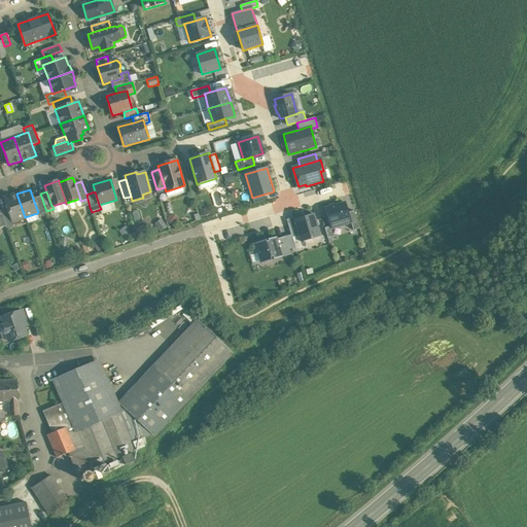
[(16,194),(4,199),(7,208),(12,221),(13,221),(25,217),(16,194)]
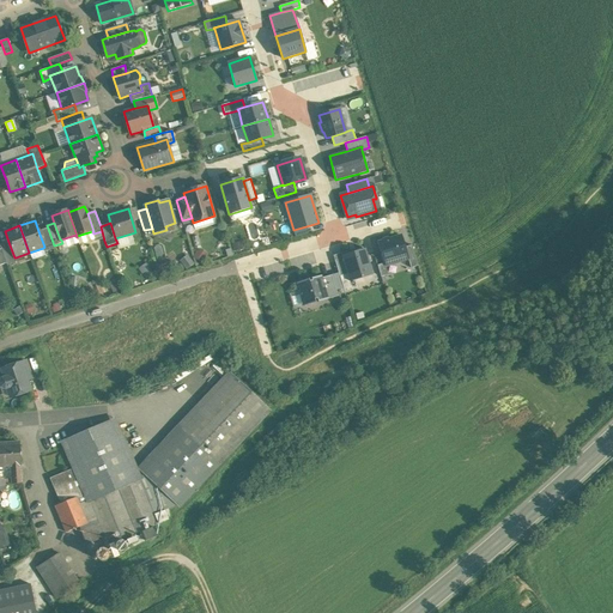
[(47,228),(38,231),(44,247),(43,248),(44,252),(55,248),(54,246),(47,225),(46,225),(47,228)]
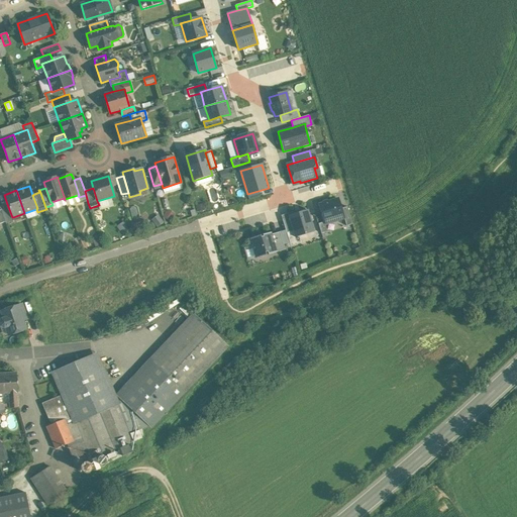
[(86,195),(79,197),(82,205),(88,203),(86,195)]
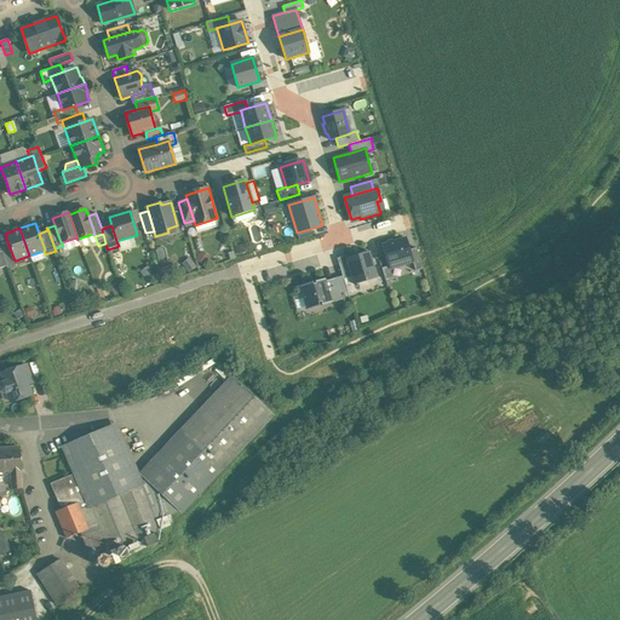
[(406,239),(383,245),(389,267),(390,269),(413,262),(409,250),(406,239)]
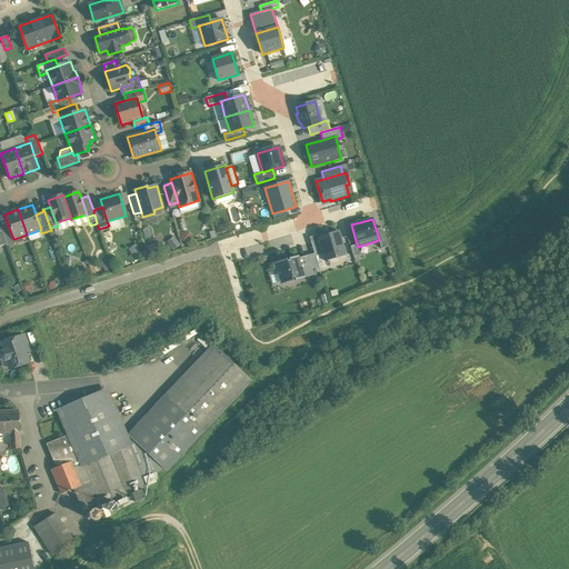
[(8,225),(0,227),(6,245),(7,246),(16,243),(15,239),(13,239),(8,225)]
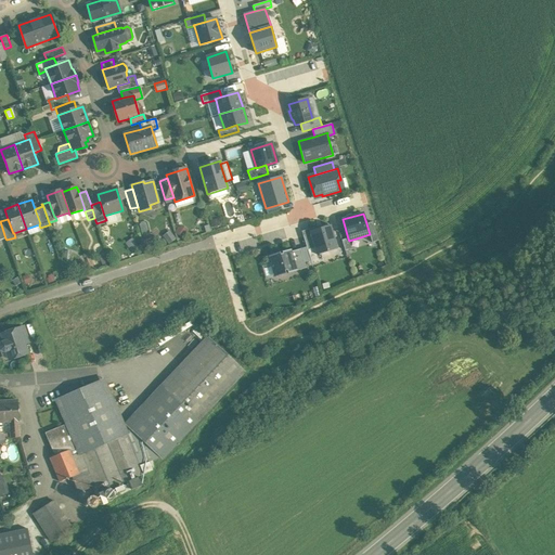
[(373,222),(366,223),(370,234),(372,243),(378,241),(373,222)]
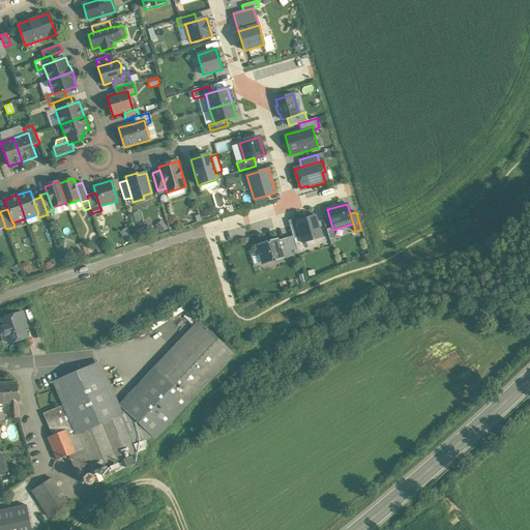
[(316,215),(296,221),(296,223),(300,237),(302,243),(322,237),(316,215)]
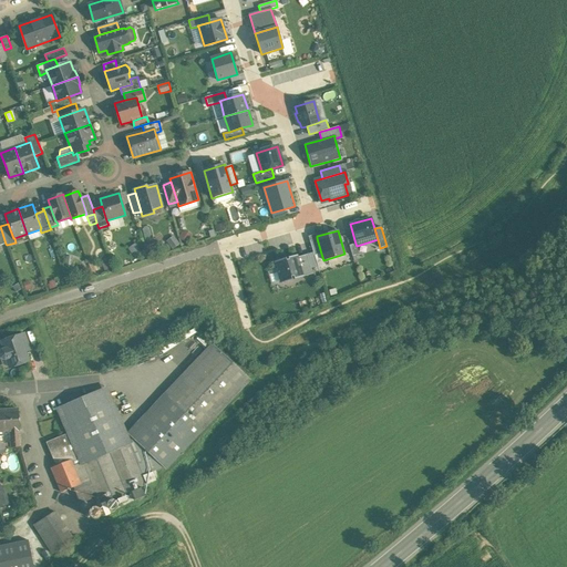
[(321,254),(317,238),(310,240),(315,256),(321,254)]
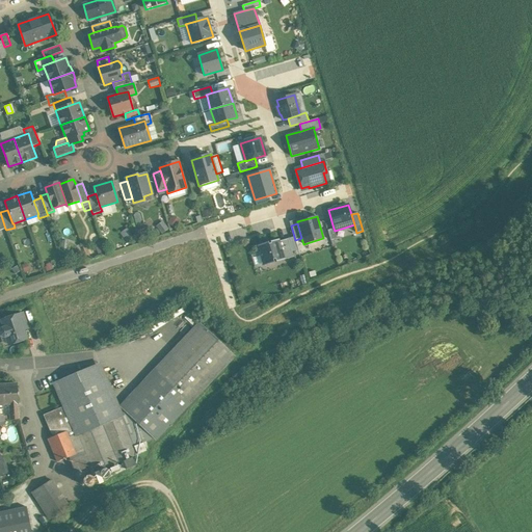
[(335,231),(334,229),(327,230),(330,240),(337,238),(335,231)]
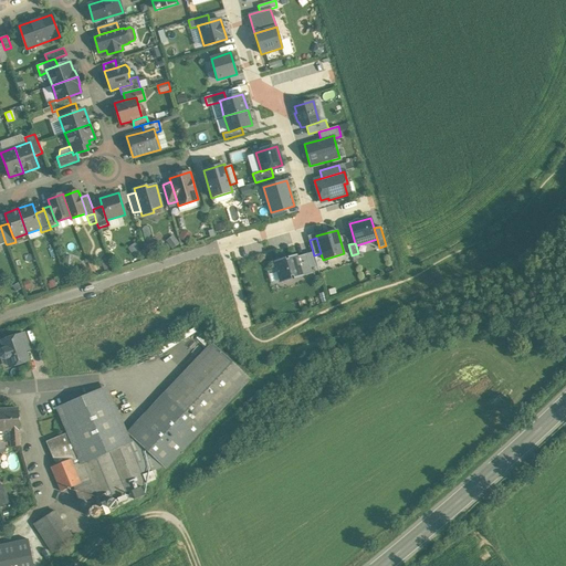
[(296,254),(273,261),(280,283),(303,276),(297,257),(296,254)]
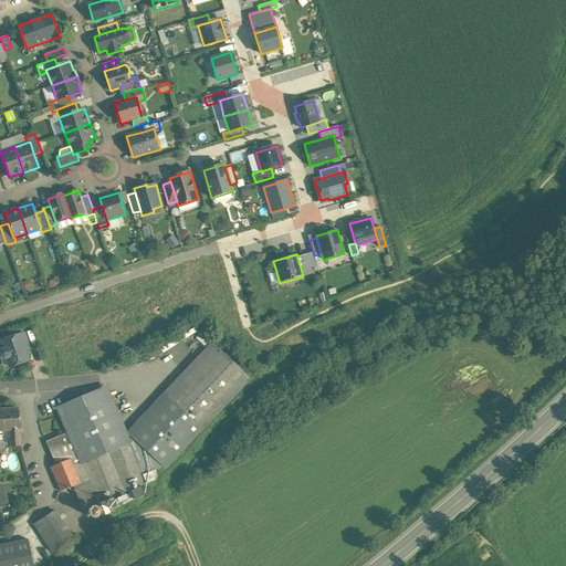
[(306,254),(297,257),(303,276),(312,273),(306,254)]
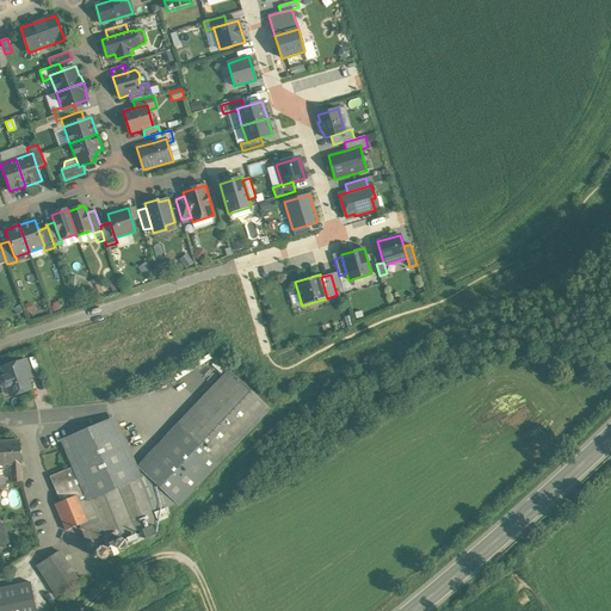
[(25,360),(22,362),(28,380),(32,377),(25,360)]
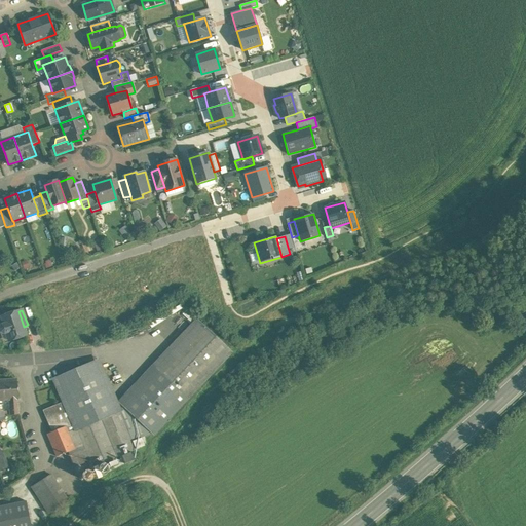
[(24,327),(19,311),(1,316),(4,324),(1,325),(0,327),(0,329),(1,332),(4,334),(7,333),(9,341),(27,335),(24,327)]
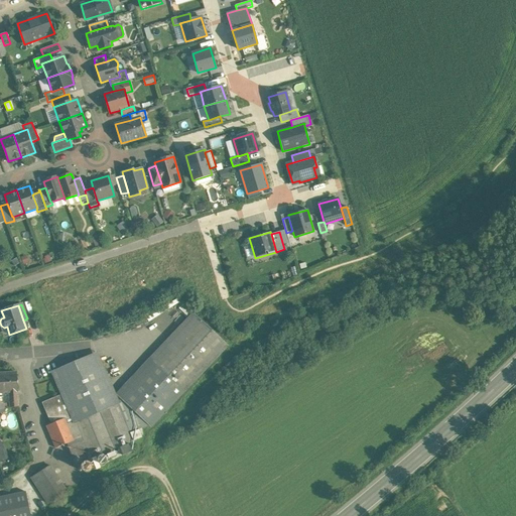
[(117,392),(121,397),(154,362),(197,317),(191,313),(117,392)]
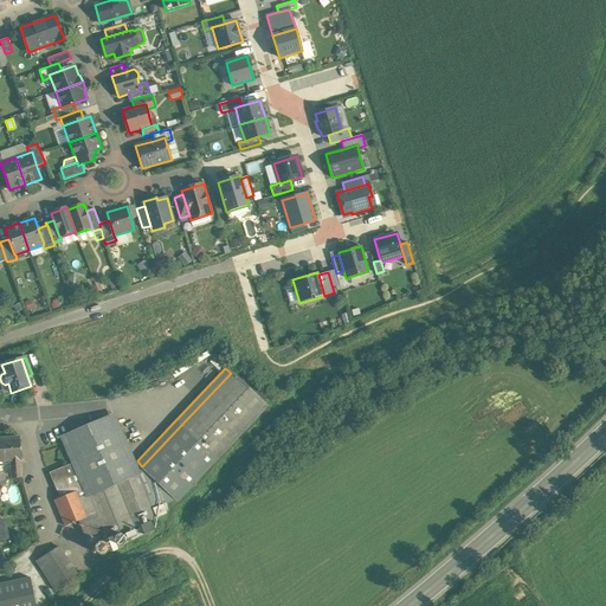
[(231,373),(181,425),(217,457),(265,406),(231,373)]
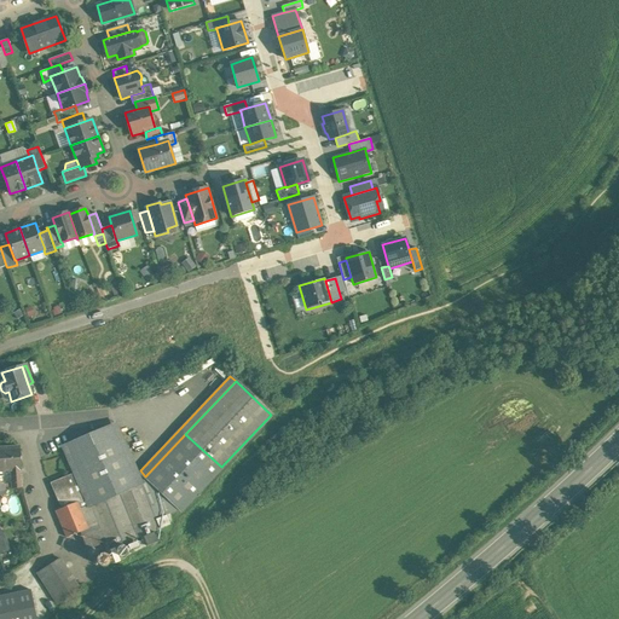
[(115,426),(100,432),(108,446),(121,440),(115,426)]
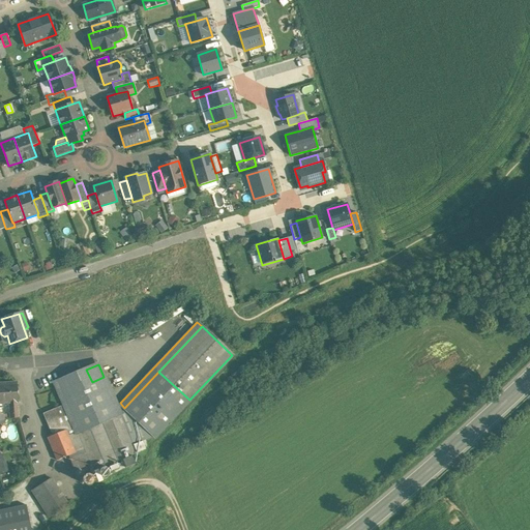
[(86,370),(56,383),(61,395),(80,387),(92,382),(86,370)]
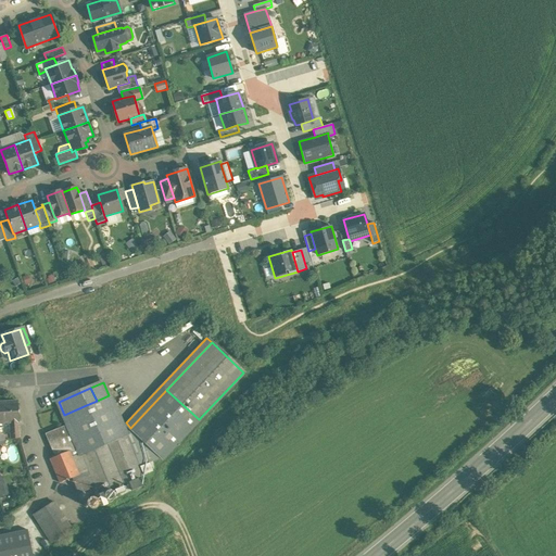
[(199,419),(166,390),(130,428),(162,457),(199,419)]
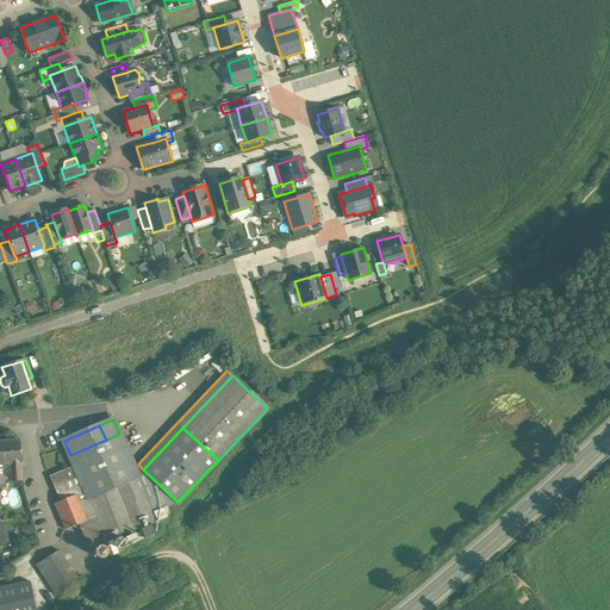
[(138,475),(119,434),(106,440),(92,446),(99,460),(76,470),(79,474),(70,478),(78,495),(62,500),(55,503),(66,530),(79,524),(86,542),(104,535),(107,542),(123,535),(135,530),(142,528),(151,524),(157,522),(153,511),(139,478),(138,478),(138,475)]
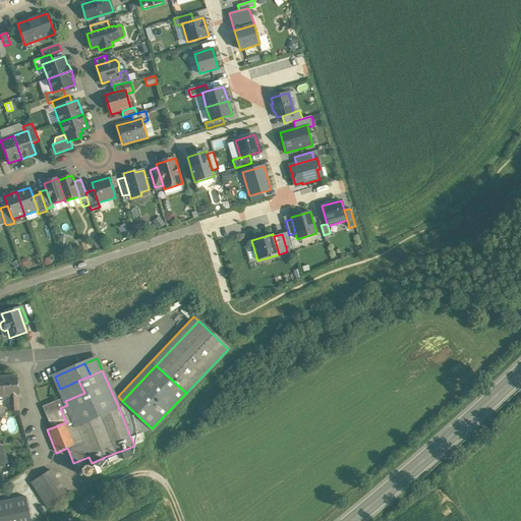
[(16,375),(0,377),(0,397),(9,397),(10,412),(18,410),(17,396),(18,396),(16,375)]
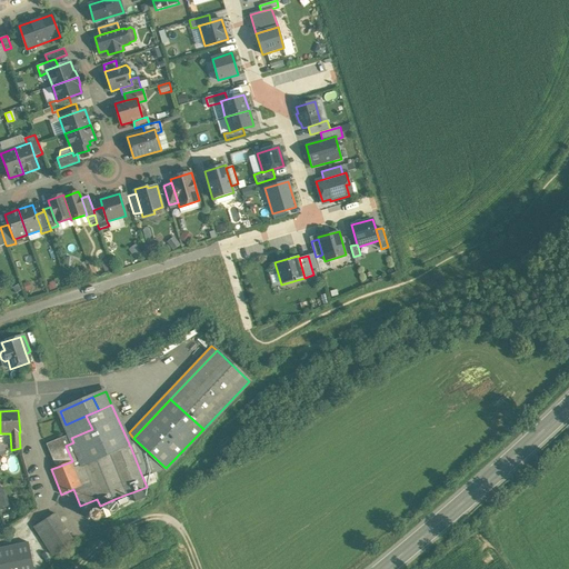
[(86,416),(66,425),(70,435),(71,438),(92,429),(86,416)]
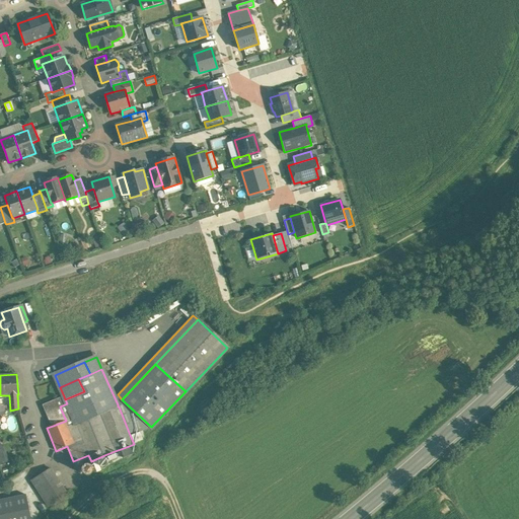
[(64,396),(45,404),(53,426),(66,421),(60,406),(67,403),(65,399),(64,396)]
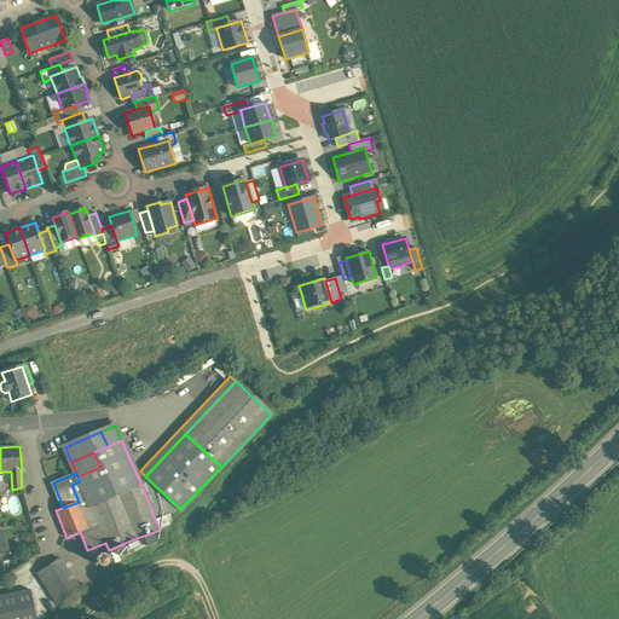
[(180,509),(145,476),(140,482),(140,485),(142,485),(155,519),(166,514),(180,509)]
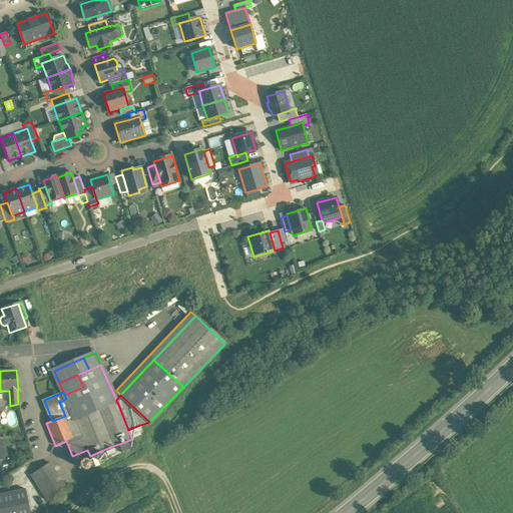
[(128,430),(132,439),(141,435),(137,426),(128,430)]
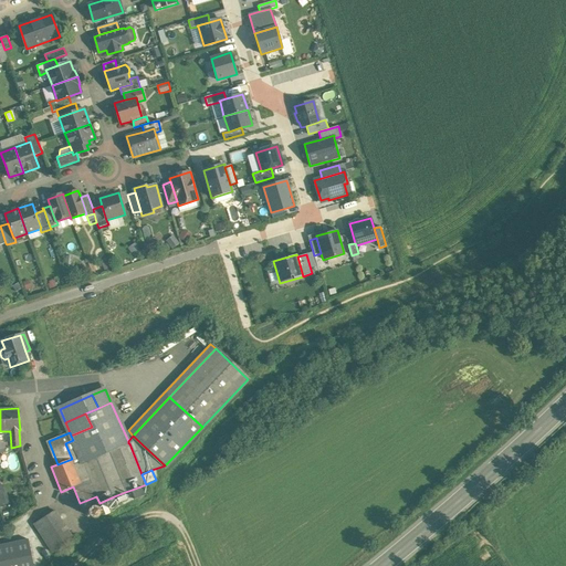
[(140,486),(132,490),(135,499),(144,494),(140,486)]
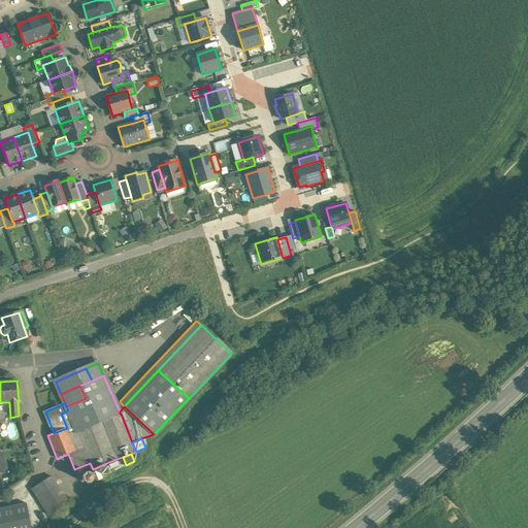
[(117,459),(106,463),(108,468),(109,470),(120,466),(117,459)]
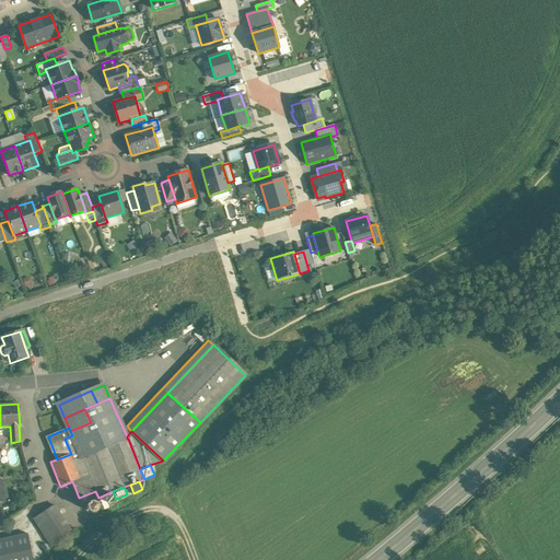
[(115,500),(116,498),(115,497),(114,494),(113,493),(111,493),(108,493),(107,494),(106,497),(105,499),(106,500),(107,502),(108,503),(111,503),(113,503),(114,502),(115,500)]
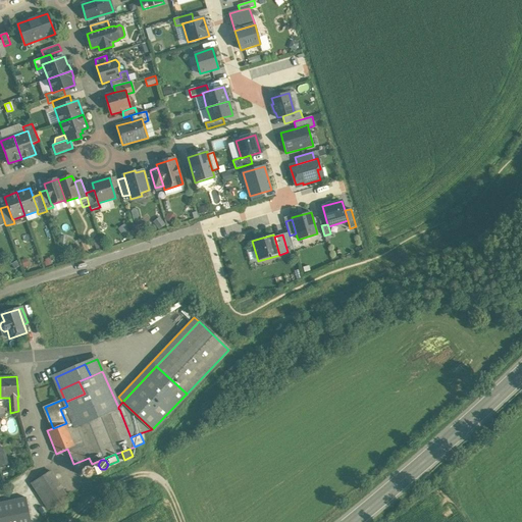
[(50,471),(32,482),(36,489),(54,477),(50,471)]
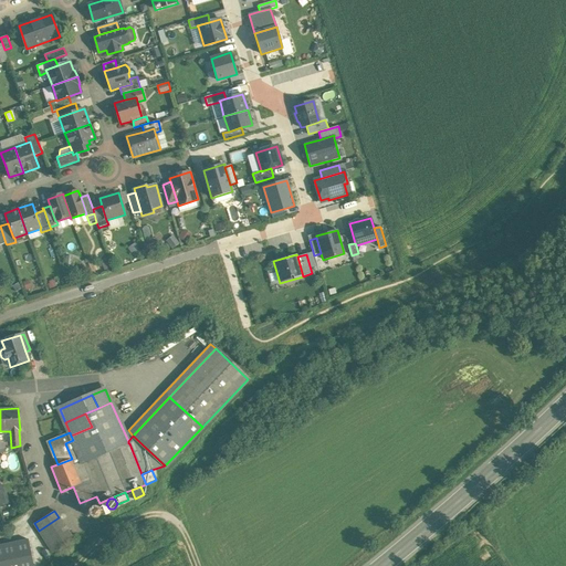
[(59,517),(39,531),(53,553),(73,540),(59,517)]
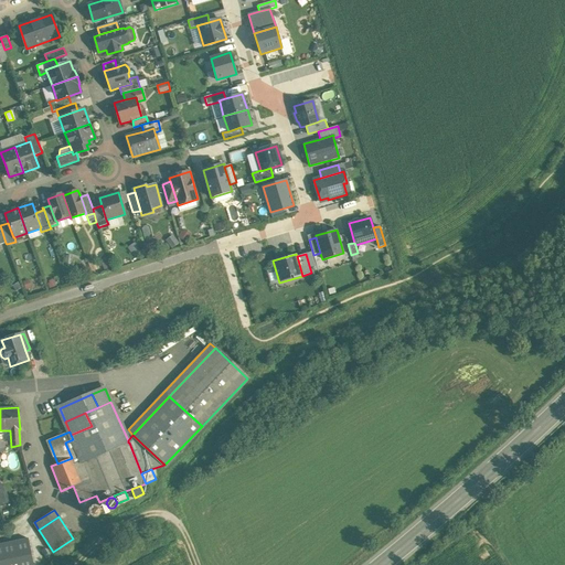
[(0,542),(0,564),(32,564),(28,537),(0,542)]
